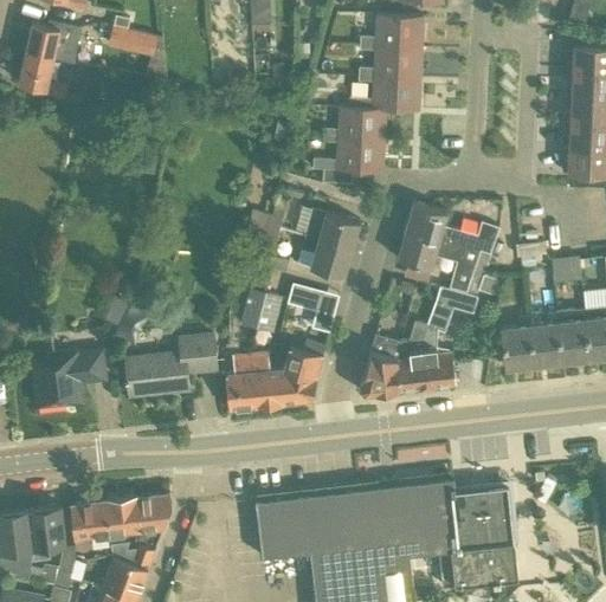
[(52,0),(52,4),(84,11),(85,0),(52,0)]
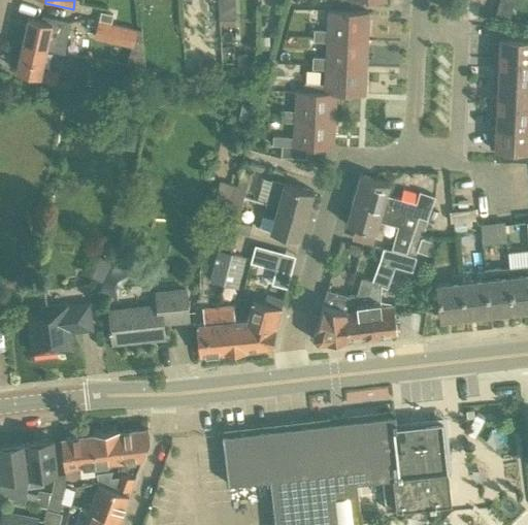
[(506,26),(514,1),(509,0),(499,0),(493,22),(506,26)]
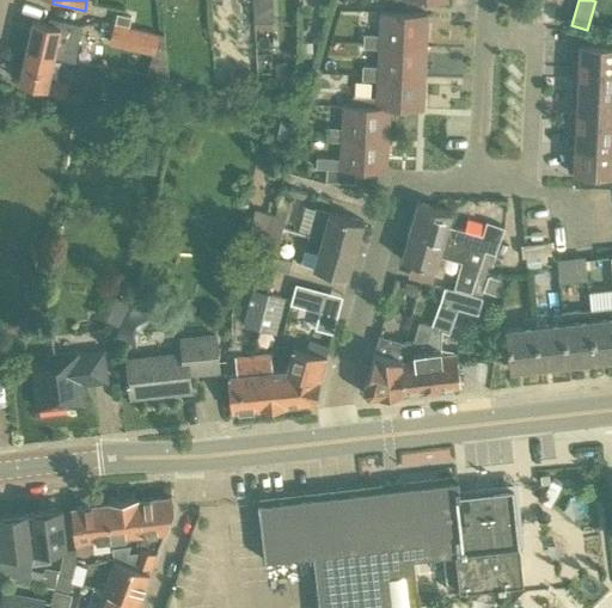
[(363,45),(426,48),(428,16),(380,13),(379,37),(363,37),(363,45)]
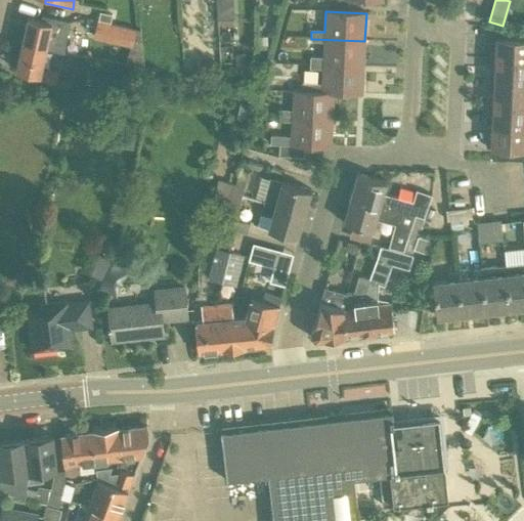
[(22,46),(46,51),(63,54),(70,24),(41,17),(40,23),(27,19),(22,46)]
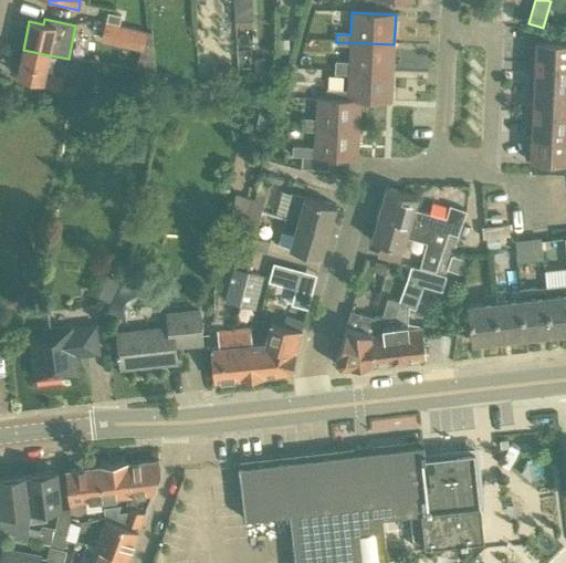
[(154,75),(150,34),(105,23),(101,43),(142,52),(134,72),(154,75)]
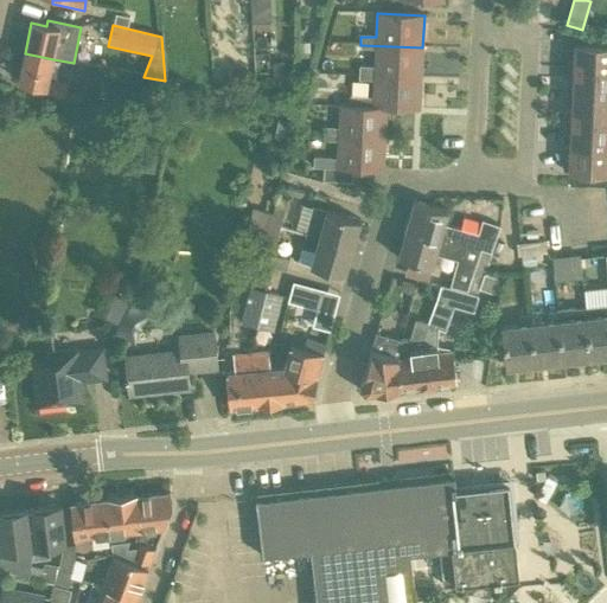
[(568,70),(606,71),(606,45),(574,44),(573,59),(568,59),(568,70)]
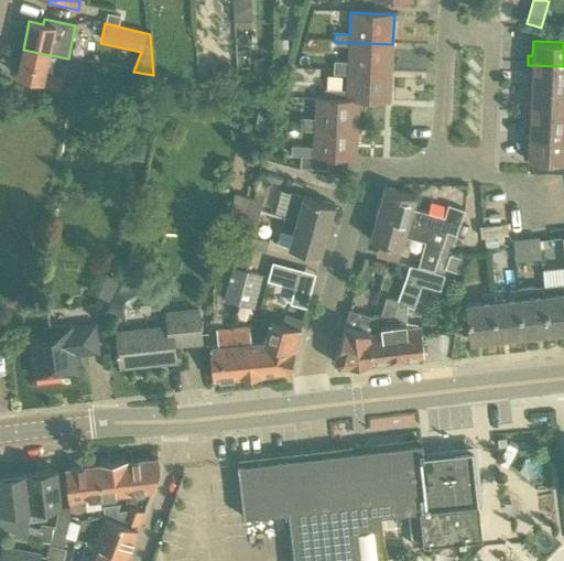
[(391,74),(392,44),(335,42),(335,46),(348,47),(347,64),(334,63),(333,71),(391,74)]
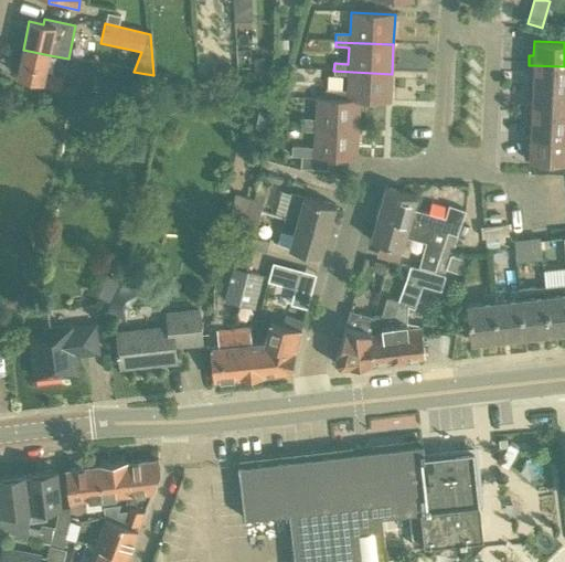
[(45,75),(50,55),(23,50),(18,78),(31,81),(30,86),(60,92),(63,78),(45,75)]
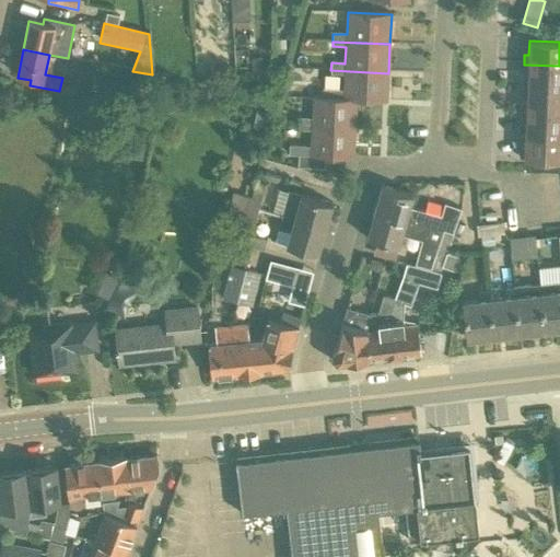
[(559,90),(559,66),(524,65),(524,74),(528,74),(527,89),(559,90)]
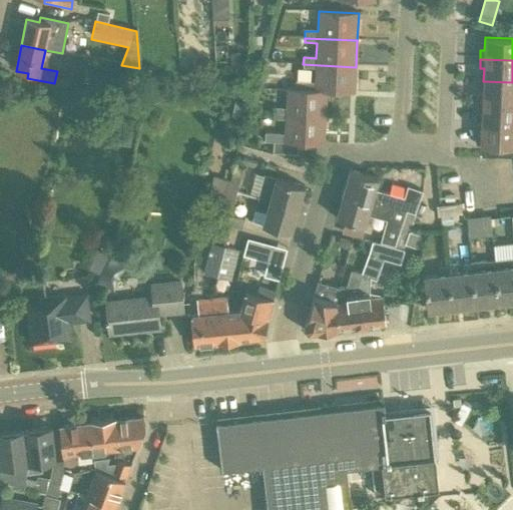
[(355,95),(356,67),(303,64),(303,68),(316,69),(315,83),(296,82),(296,90),(327,92),(327,93),(355,95)]
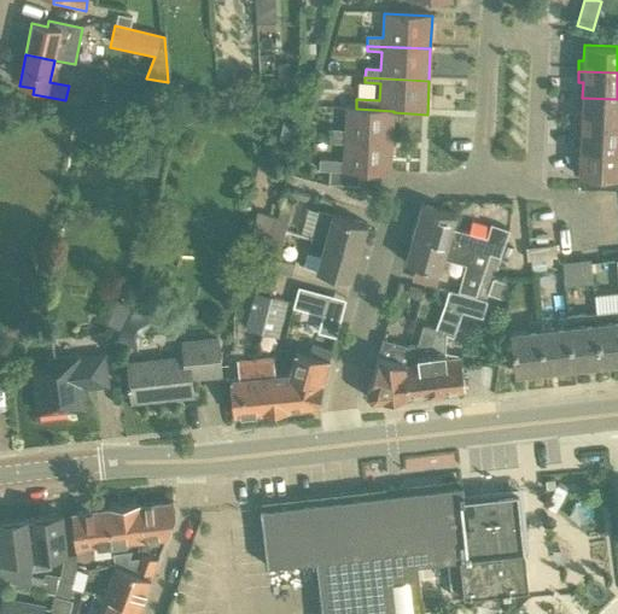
[(94,107),(100,83),(85,81),(80,104),(94,107)]
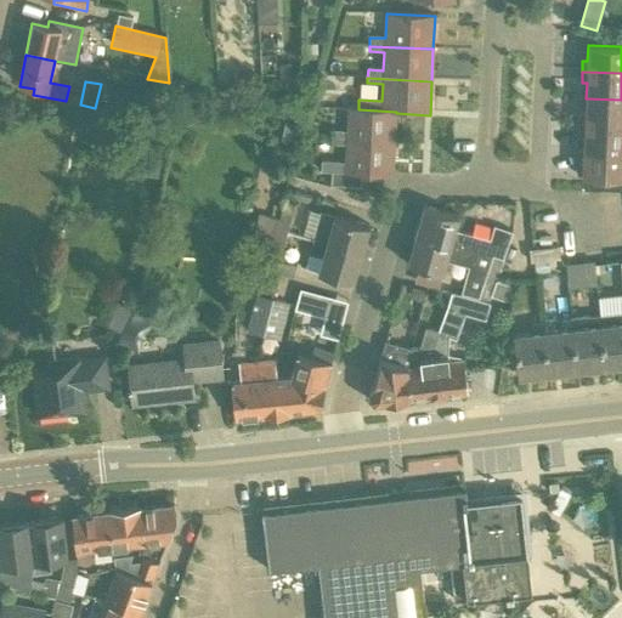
[(621,100),(586,98),(584,114),(580,113),(580,124),(621,125),(621,100)]
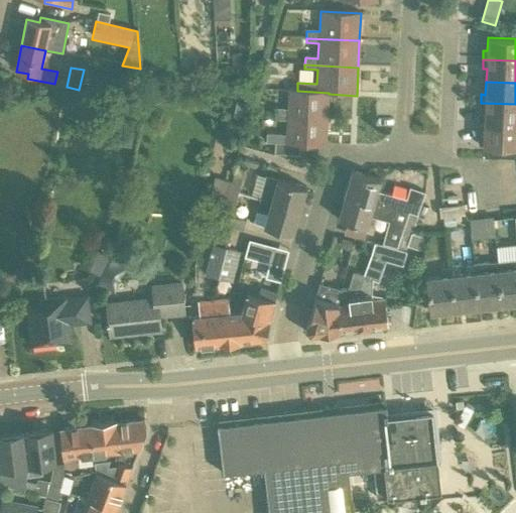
[(297,91),(288,90),(287,110),(263,109),(263,116),(274,117),(327,119),(329,94),(329,93),(297,91)]
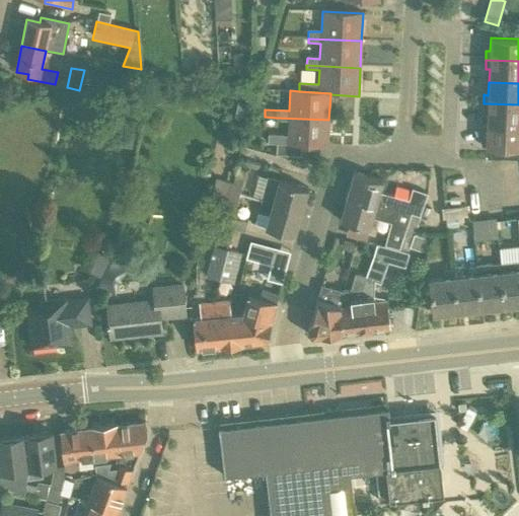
[(487,126),(518,127),(518,104),(484,103),(483,113),(487,113),(487,126)]
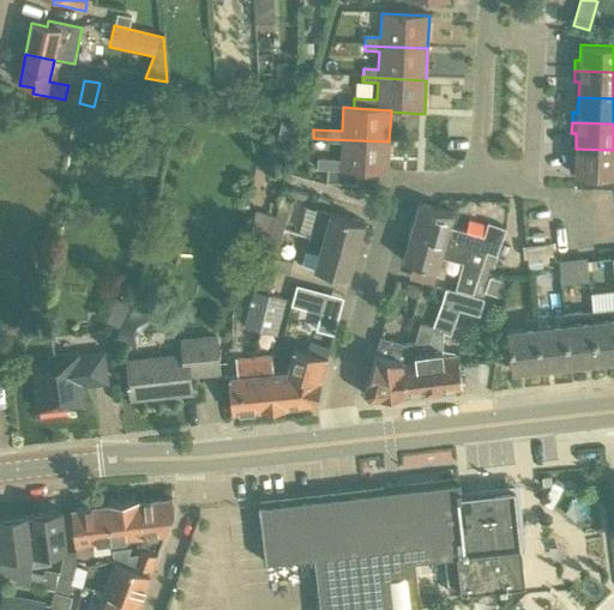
[(387,174),(389,142),(326,139),(326,144),(342,144),(341,162),(317,161),(317,171),(329,171),(327,183),(357,185),(357,173),(387,174)]
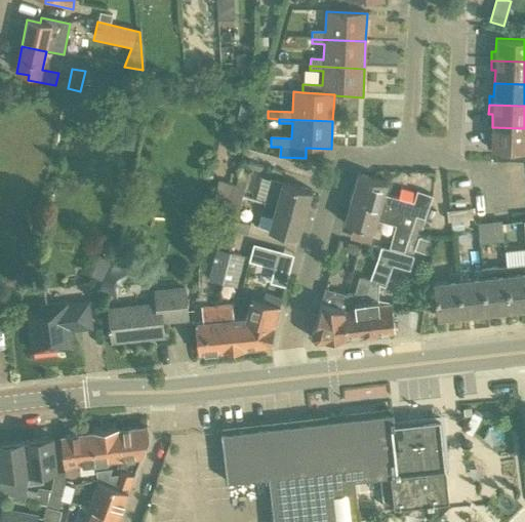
[(524,151),(524,128),(492,127),(491,141),(487,139),(487,150),(524,151)]
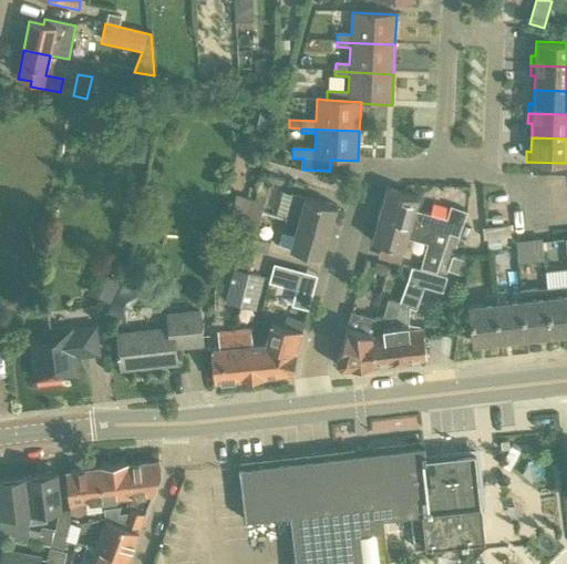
[(250,211),(263,214),(269,188),(258,185),(254,202),(250,211)]
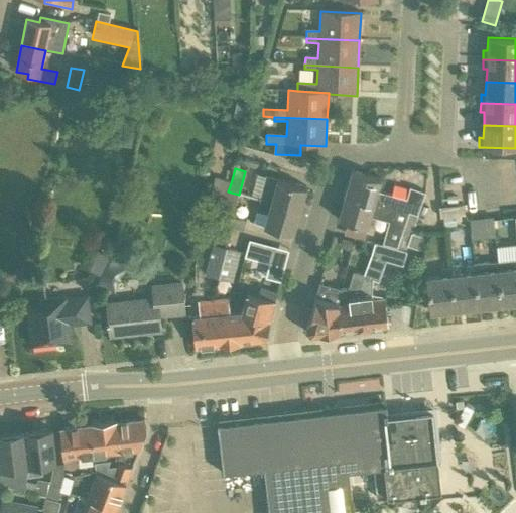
[(408,214),(417,217),(424,195),(409,188),(406,201),(377,193),(380,181),(351,172),(347,187),(345,187),(343,196),(374,205),(374,204),(408,214)]
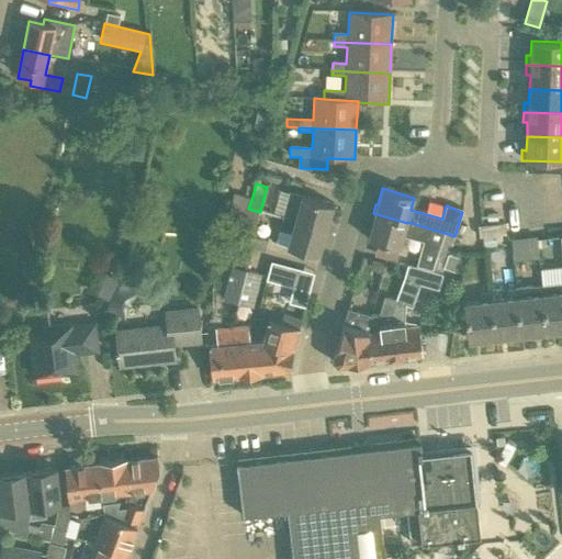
[(283,219),(327,233),(330,224),(328,222),(334,205),(291,193),(283,219)]
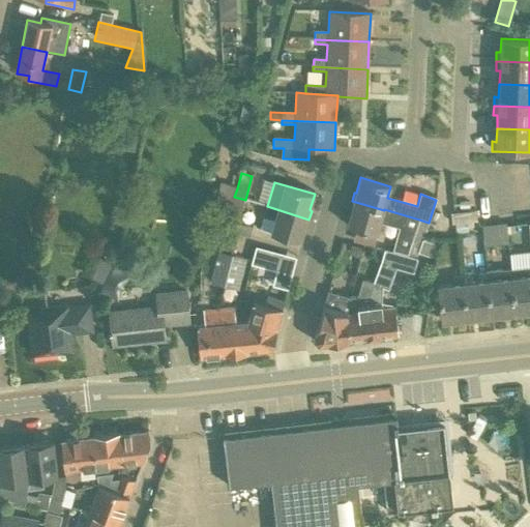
[(225,230),(234,197),(237,188),(222,184),(212,217),(218,220),(216,228),(225,230)]
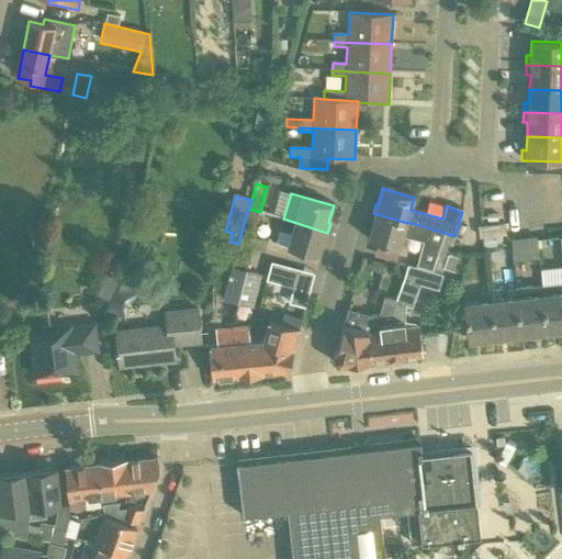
[(251,238),(260,212),(248,209),(238,244),(239,245),(239,246),(265,254),(268,243),(251,238)]
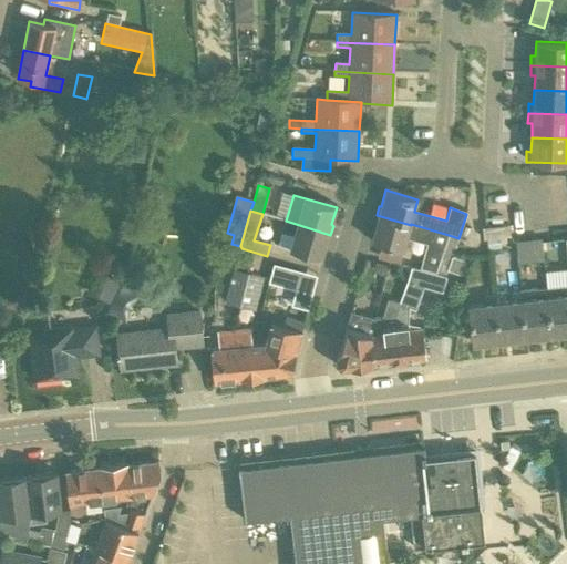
[(459,238),(449,235),(411,224),(411,225),(377,215),(373,224),(375,225),(371,242),(403,252),(406,239),(426,246),(421,267),(459,238)]
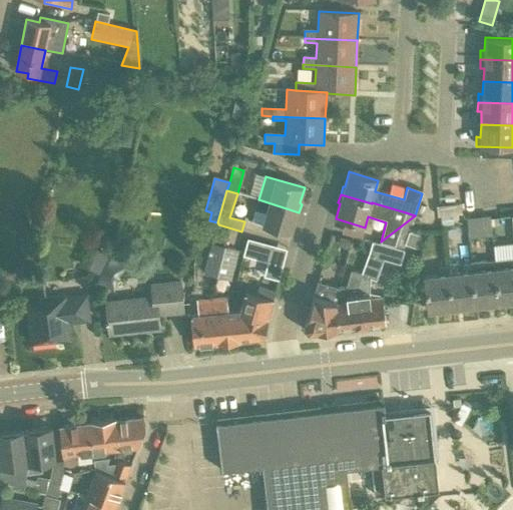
[(297,220),(299,212),(259,199),(254,211),(266,214),(263,226),(291,234),(295,221),(297,220)]
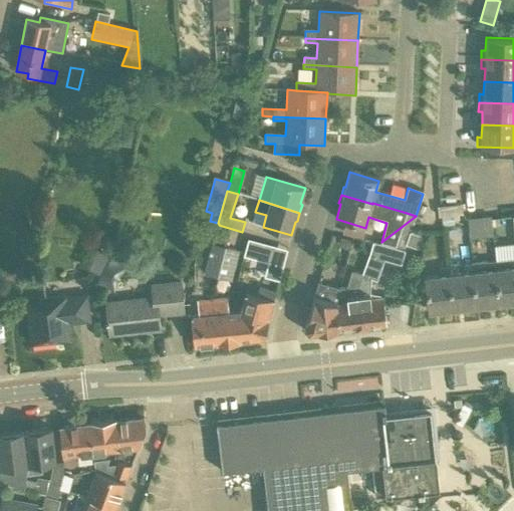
[(461,205),(437,208),(438,218),(462,215),(461,205)]
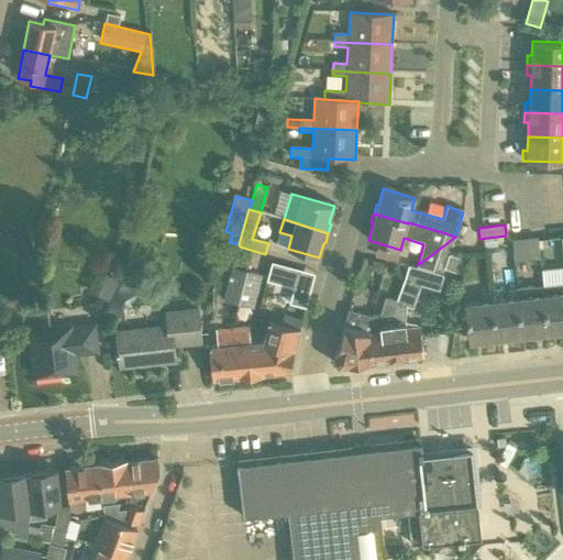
[(449,256),(444,271),(459,275),(463,261),(449,256)]
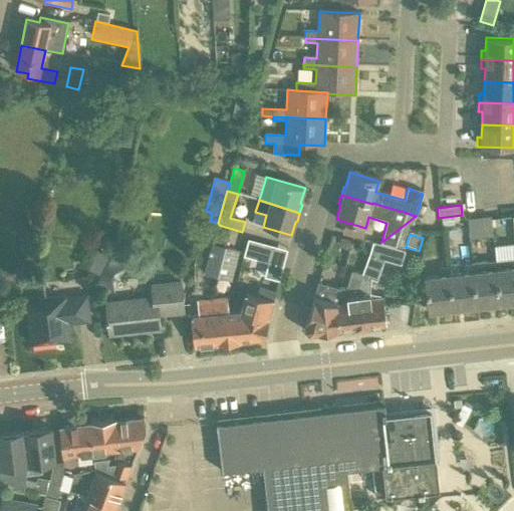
[(264,263),(269,246),(248,240),(243,257),(264,263)]
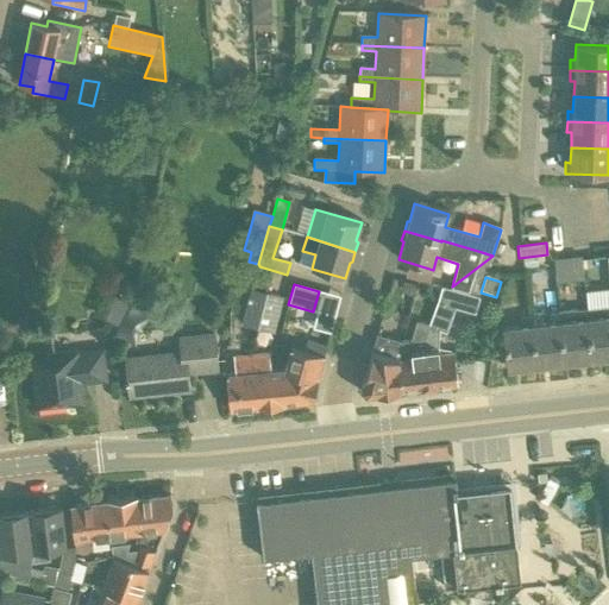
[(473,314),(452,287),(451,289),(441,287),(429,326),(431,326),(425,339),(425,353),(428,390),(456,385),(452,353),(437,355),(438,351),(440,329),(446,332),(454,308),(473,314)]
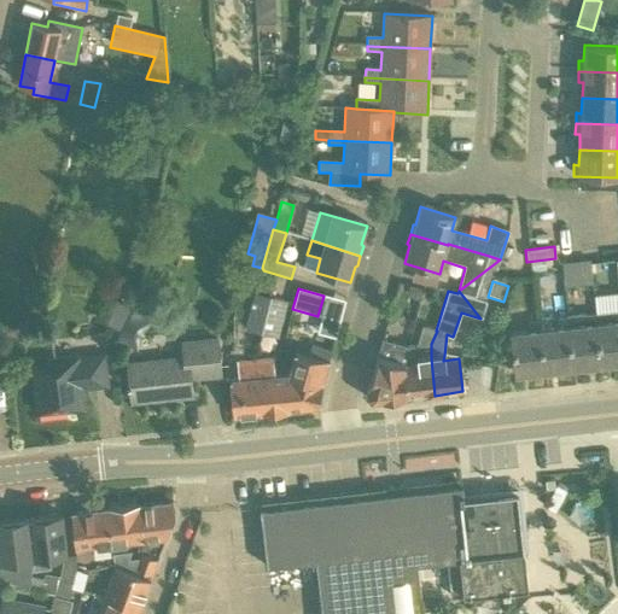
[(266,322),(272,299),(255,296),(245,331),(263,335),(266,322)]
